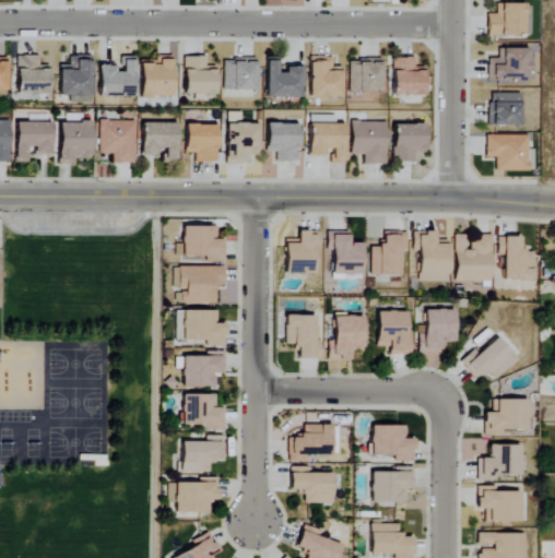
[(499,14),(491,14),(491,36),(528,36),(529,4),(499,4),(499,14)]
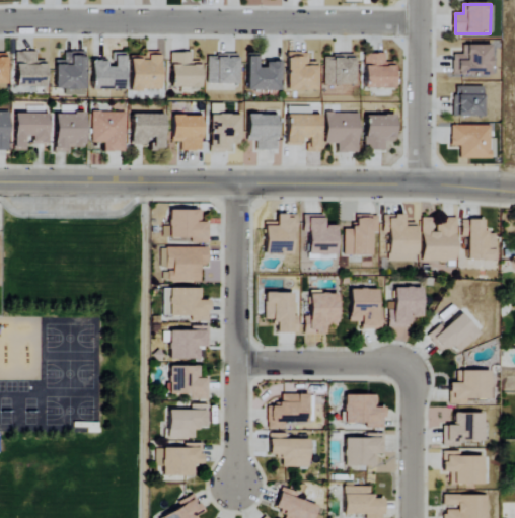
[(455,75),(494,76),(494,46),(465,45),(465,54),(455,54),(455,75)]
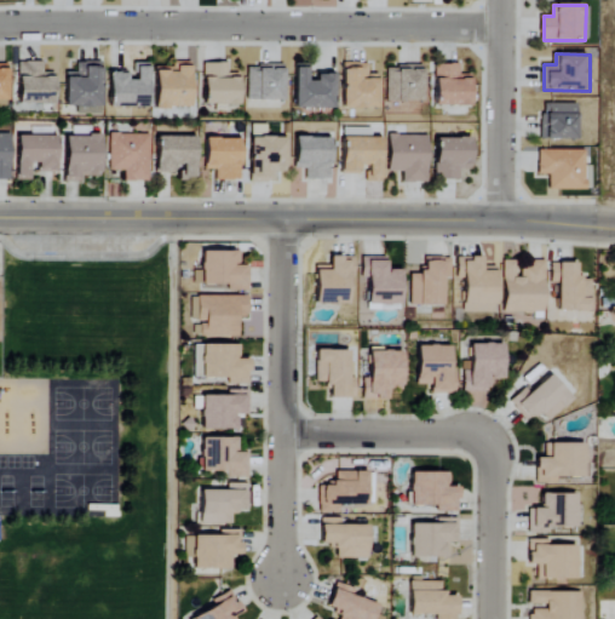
[(22,62),(23,102),(57,102),(57,72),(46,72),(46,61),(22,62)]
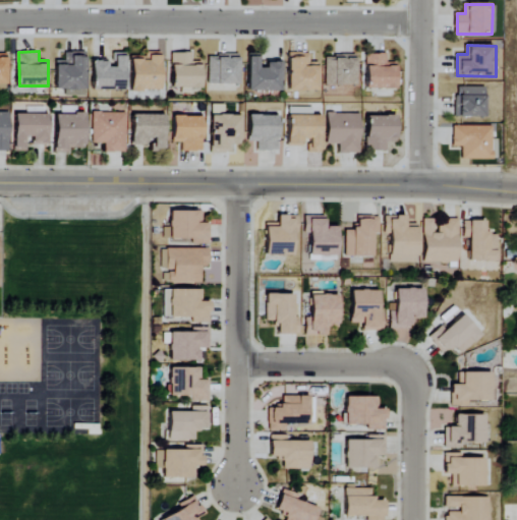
[(133,92),(133,56),(149,56),(149,51),(162,52),(163,91),(145,91),(145,92),(133,92)]
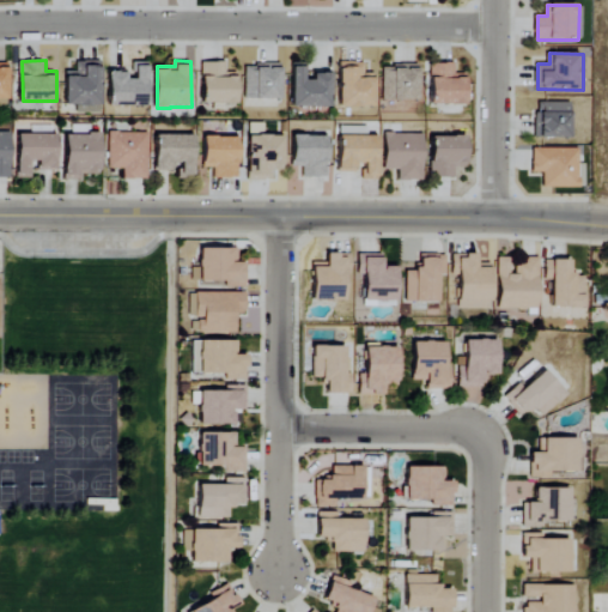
[(79,111),(103,113),(104,61),(79,61),(79,72),(70,71),(68,105),(80,105),(79,111)]
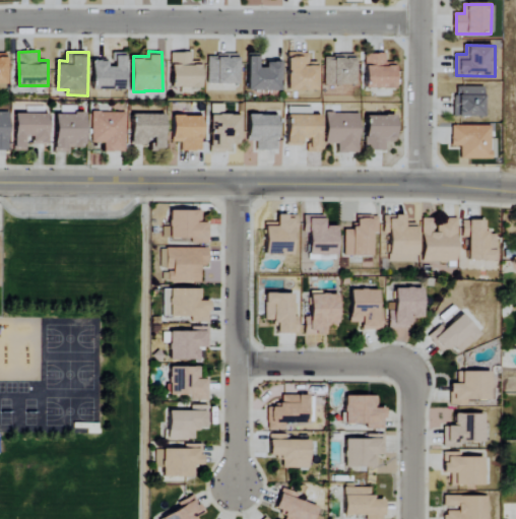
[(128,53),(117,53),(117,67),(110,67),(110,61),(95,61),(94,89),(127,90),(128,53)]
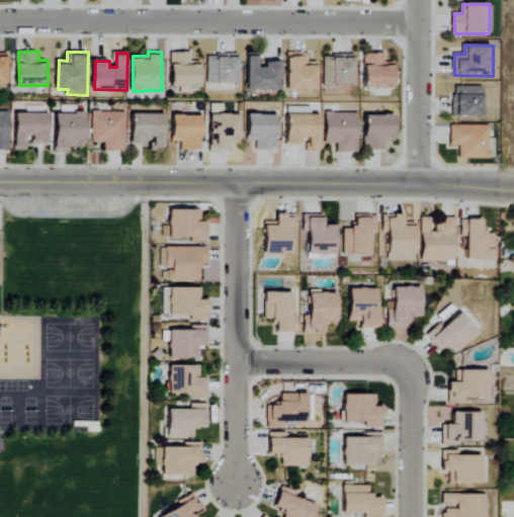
[(174,88),(203,87),(203,61),(193,61),(193,53),(173,53),(174,88)]
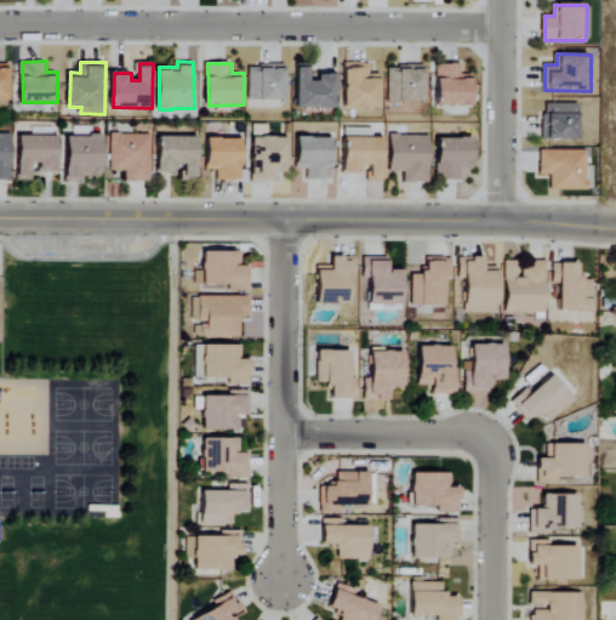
[(383,109),(383,74),(371,74),(371,63),(348,63),(347,108),(383,109)]
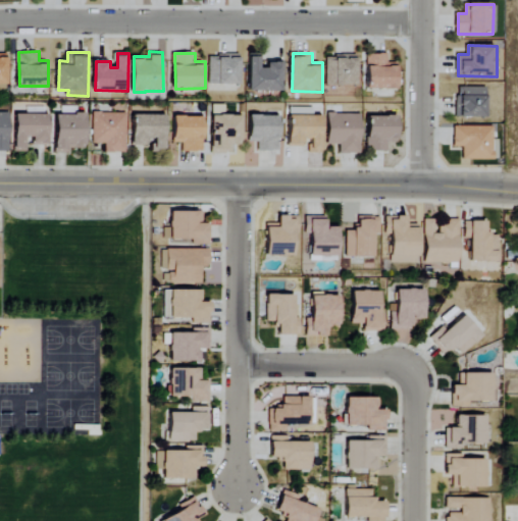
[(400,63),(390,63),(390,54),(370,53),(369,89),(400,89),(400,63)]
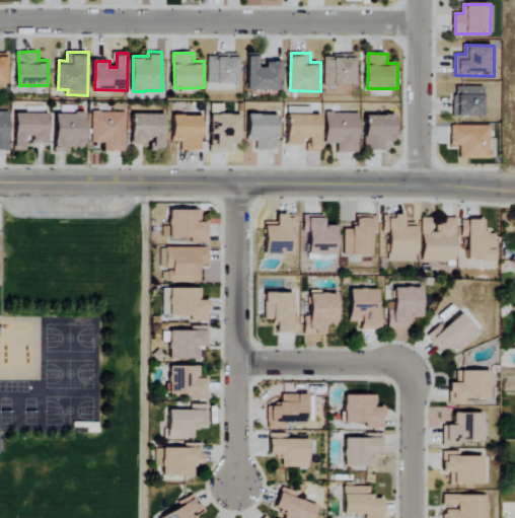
[(0,54),(0,85),(10,86),(10,54),(0,54)]
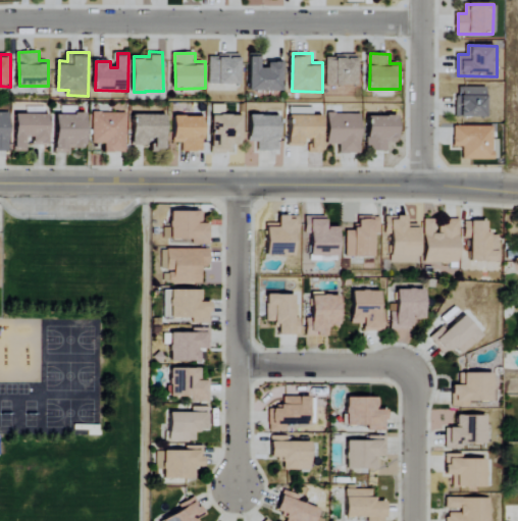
[(243,55),(212,54),(211,85),(242,85),(243,55)]
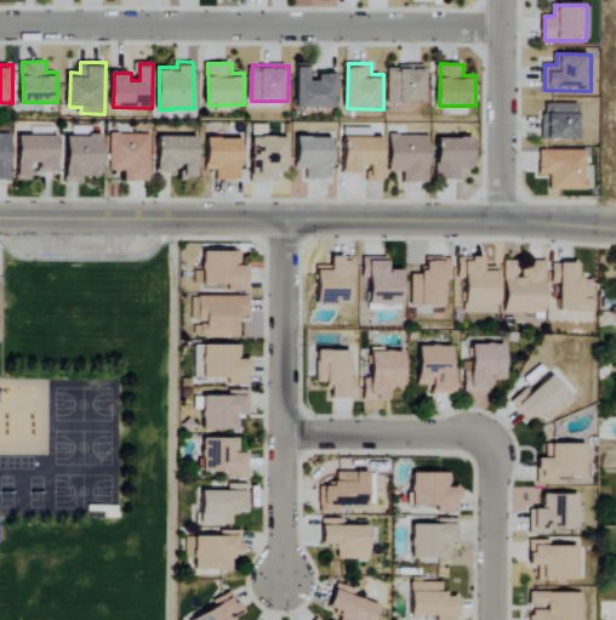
[(298,108),(338,109),(340,75),(315,74),(317,64),(300,64),(298,108)]
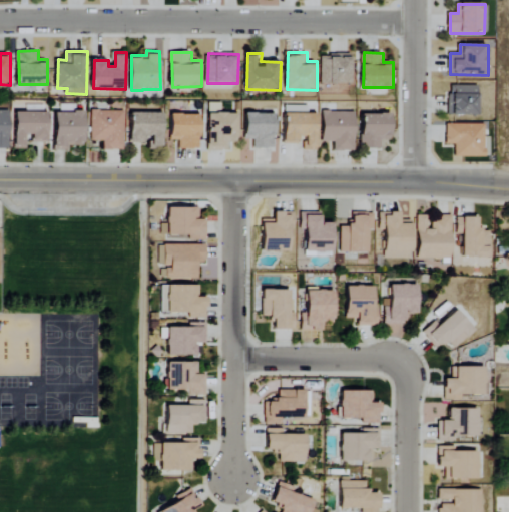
[(323,54),(324,84),(354,83),(353,54),(323,54)]
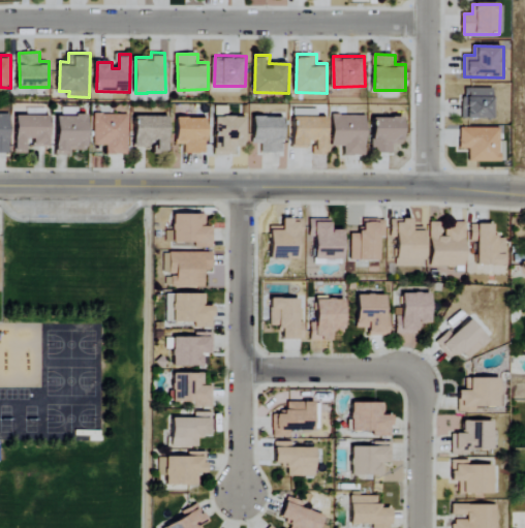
[(496,119),(496,88),(465,88),(466,119),(496,119)]
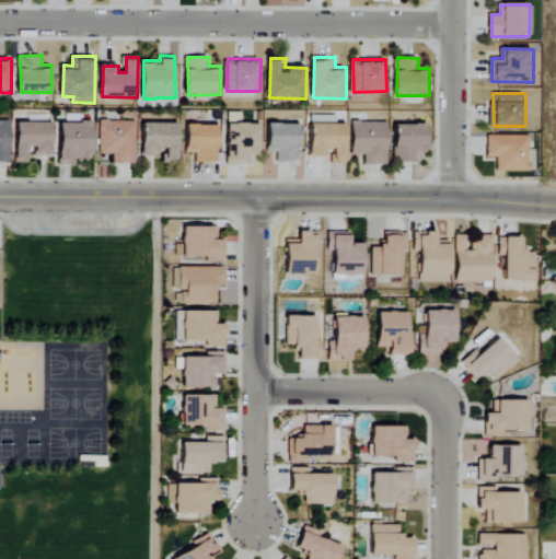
[(349,125),(337,125),(337,116),(313,115),(312,153),(336,154),(335,163),(348,163),(349,125)]
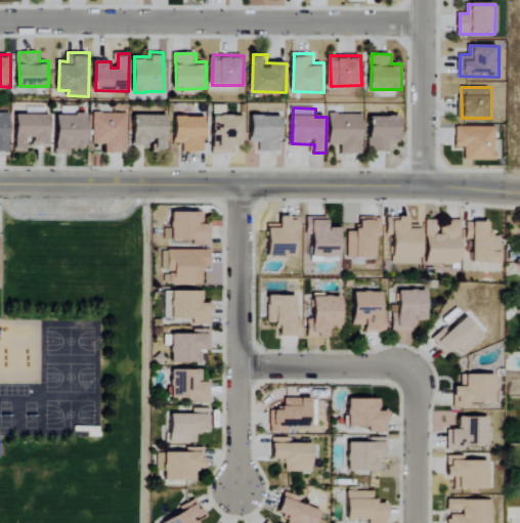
[(0,112),(11,112),(10,151),(0,151),(0,112)]
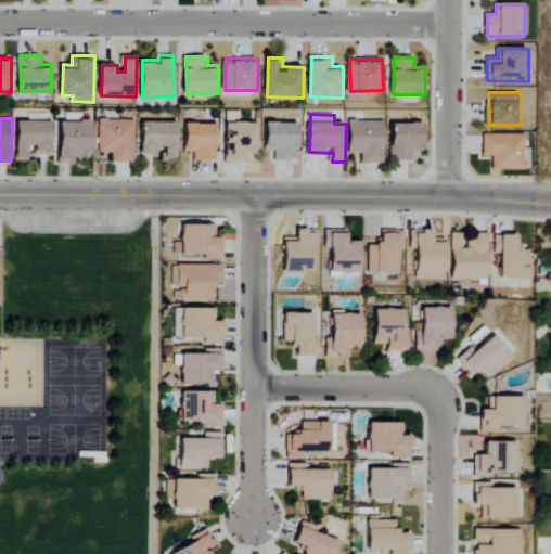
[(137,120),(101,119),(100,153),(114,153),(114,162),(136,163),(137,120)]
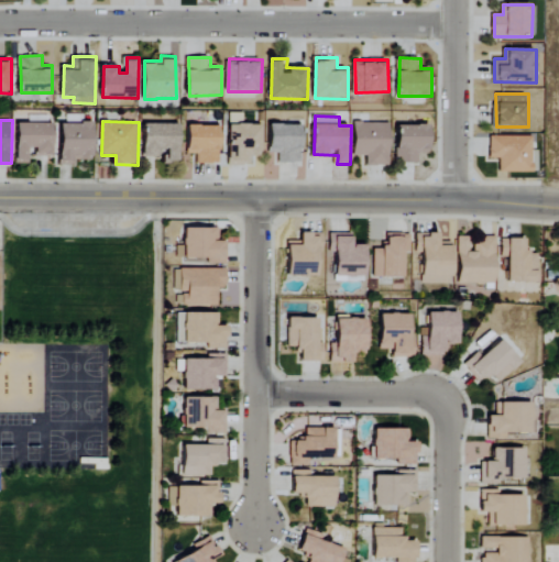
[(357,155),(369,155),(369,165),(392,165),(392,122),(355,122),(357,155)]
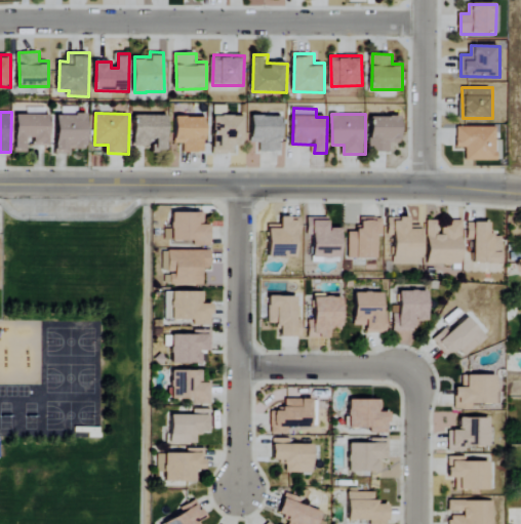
[(17,115),(16,152),(29,152),(29,138),(35,138),(35,146),(50,146),(51,115),(17,115)]
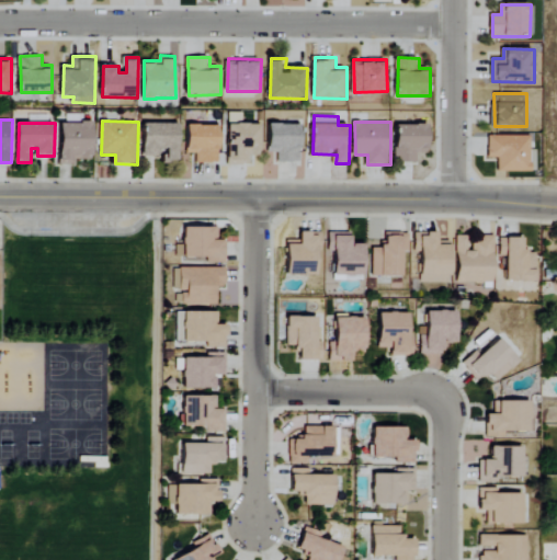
[(63,123),(61,163),(76,163),(76,159),(93,160),(94,123),(63,123)]
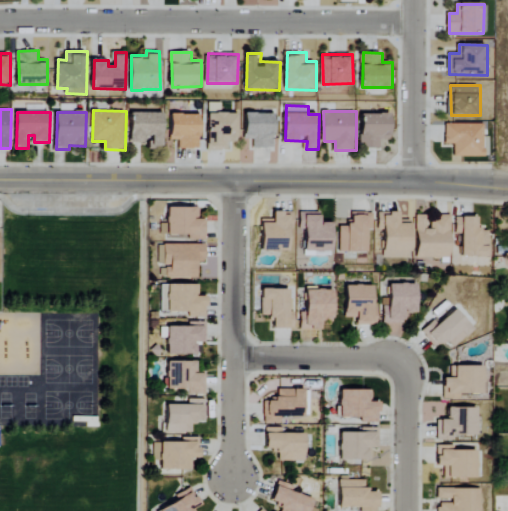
[(131,113),(164,114),(164,147),(155,147),(155,148),(151,148),(151,142),(131,142),(131,113)]
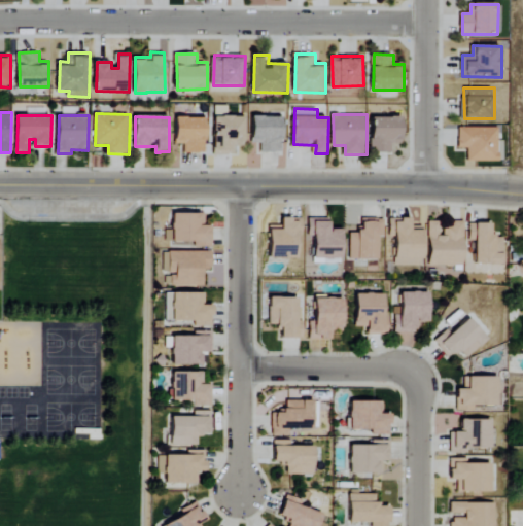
[(216,154),(237,154),(237,146),(247,146),(246,116),(215,117),(216,154)]
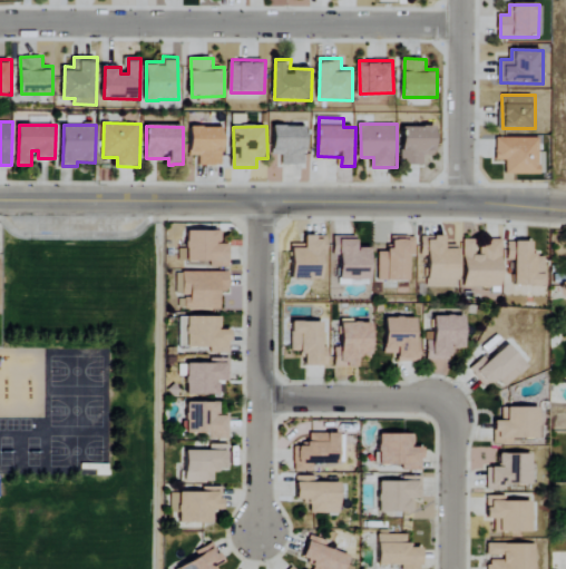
[(308,127),(275,126),(274,155),(284,155),(284,164),(306,165),(308,127)]
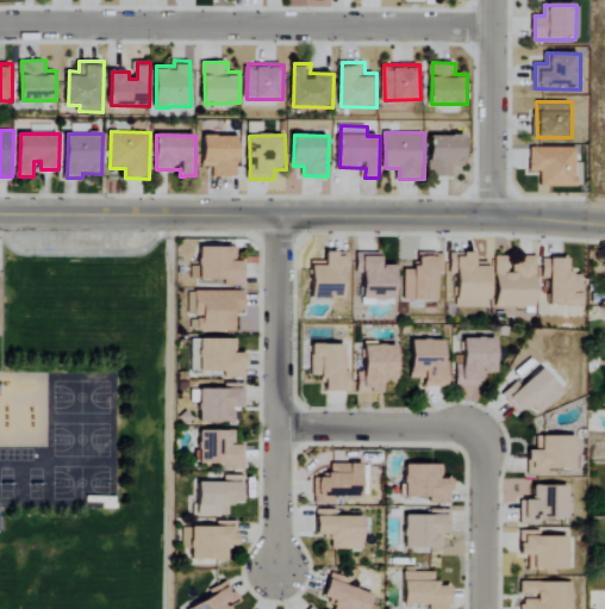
[(216,176),(239,176),(239,136),(205,137),(205,167),(216,166),(216,176)]
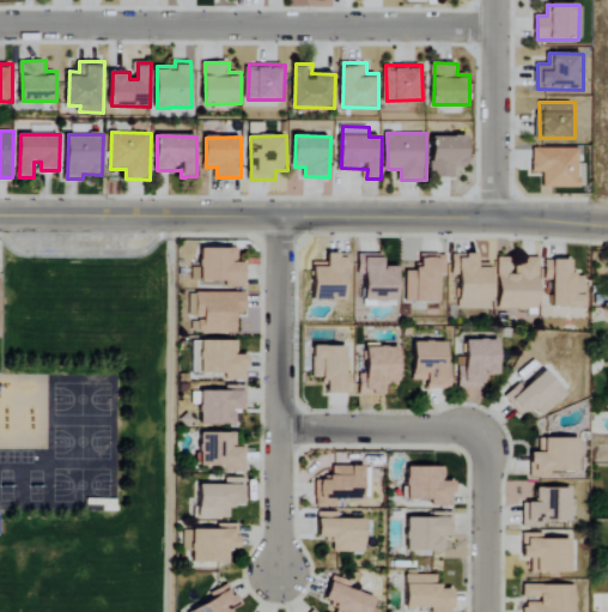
[(457,177),(457,167),(469,167),(470,137),(435,137),(433,177),(457,177)]
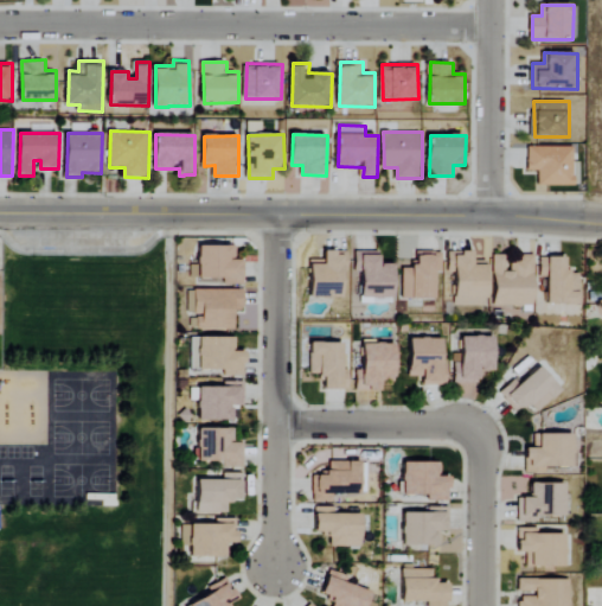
[(530,171),(540,171),(540,186),(575,186),(576,147),(530,146),(530,171)]
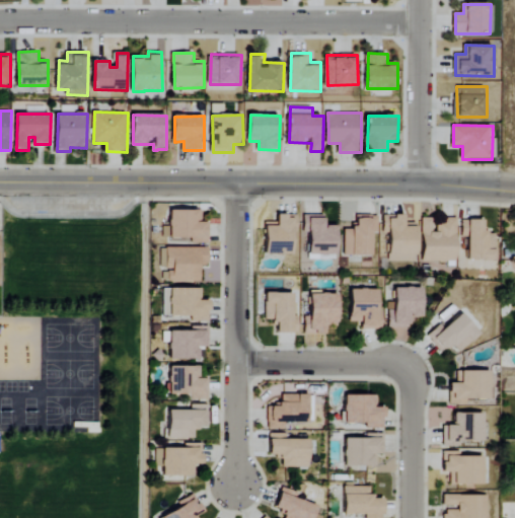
[(171,236),(194,236),(194,242),(210,242),(211,221),(203,221),(204,209),(172,208),(171,236)]
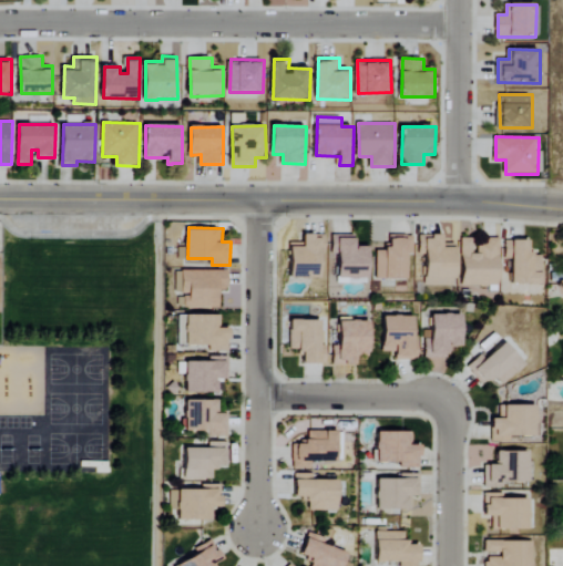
[(324,234),(306,233),(306,242),(293,242),(292,276),(323,277),(324,234)]
